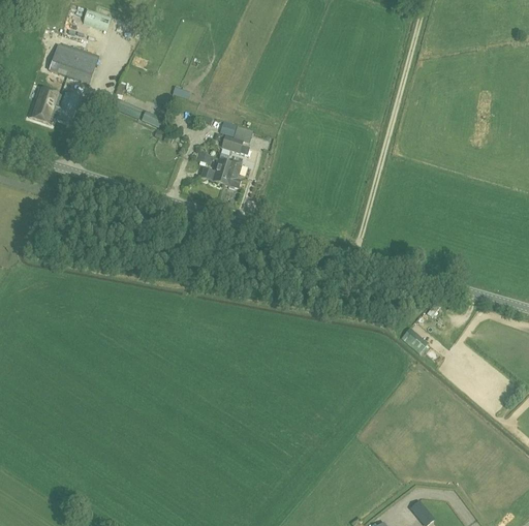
[(83,22),(106,29),(112,16),(88,7),(83,22)]
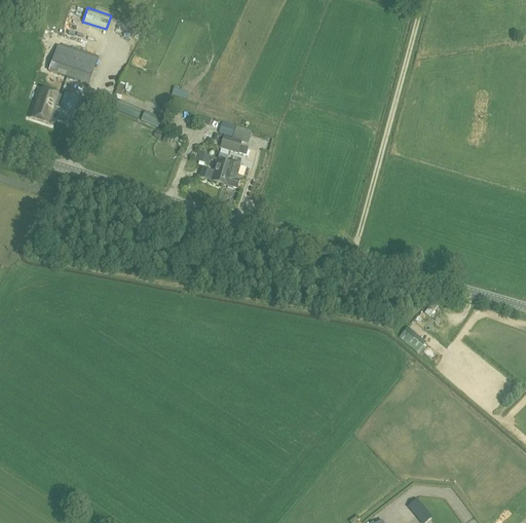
[(88,82),(98,57),(58,43),(48,69),(88,82)]
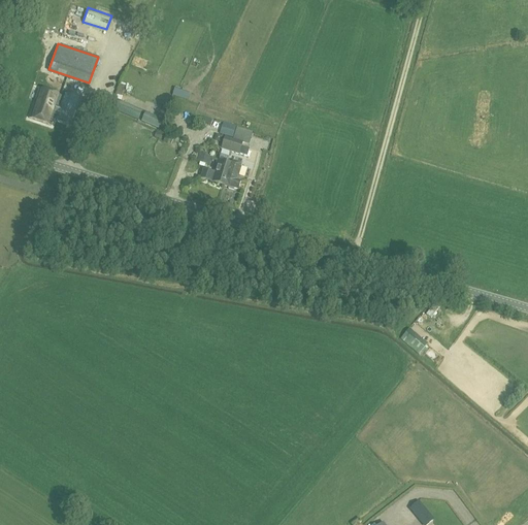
[(137,94),(140,83),(132,80),(129,92),(137,94)]
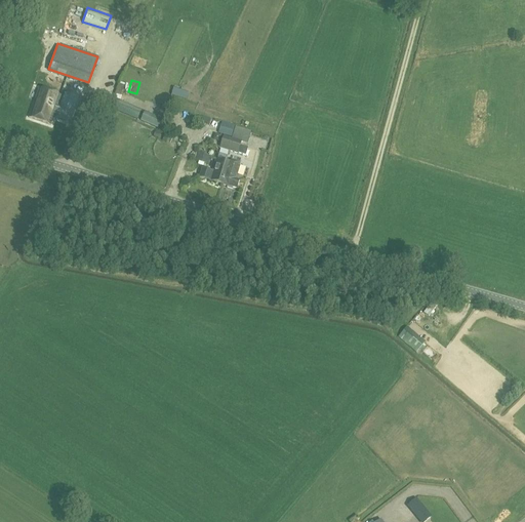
[(70,119),(77,97),(64,93),(58,110),(55,109),(61,93),(38,85),(38,86),(33,84),(29,95),(34,97),(29,115),(51,122),(54,112),(57,113),(56,115),(70,119)]
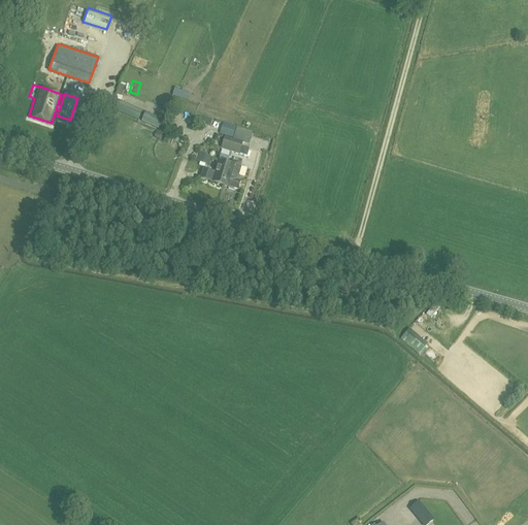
[(142,108),(126,101),(119,98),(114,107),(123,110),(138,118),(142,108)]
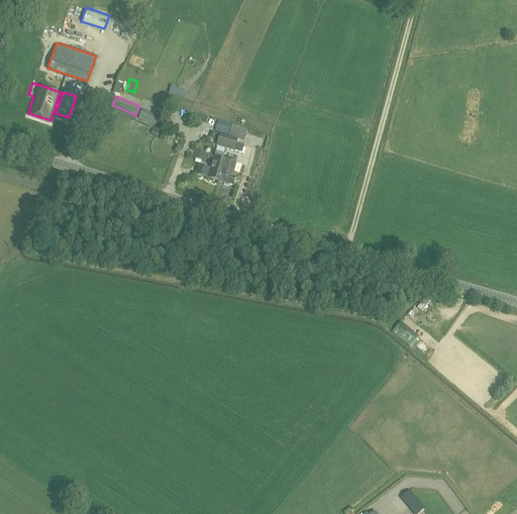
[(160,115),(142,107),(138,116),(156,124),(160,115)]
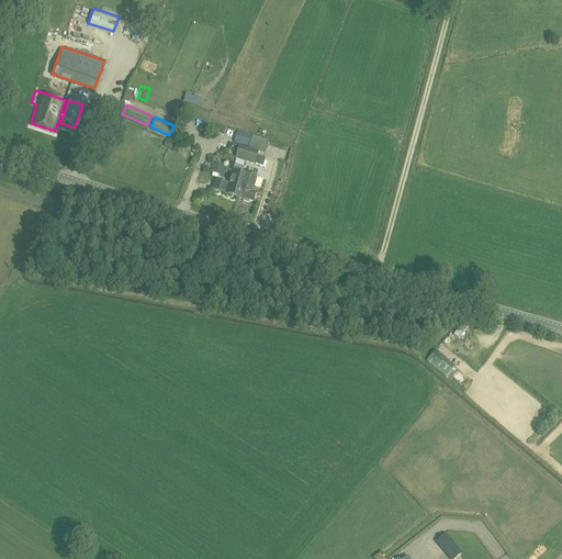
[(262,135),(251,133),(238,129),(235,141),(239,143),(235,157),(254,163),(255,160),(263,164),(266,155),(257,153),(262,135)]
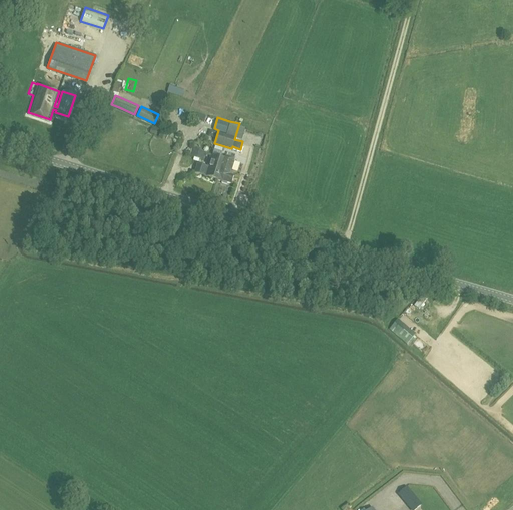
[(194,147),(192,154),(203,157),(205,150),(194,147)]
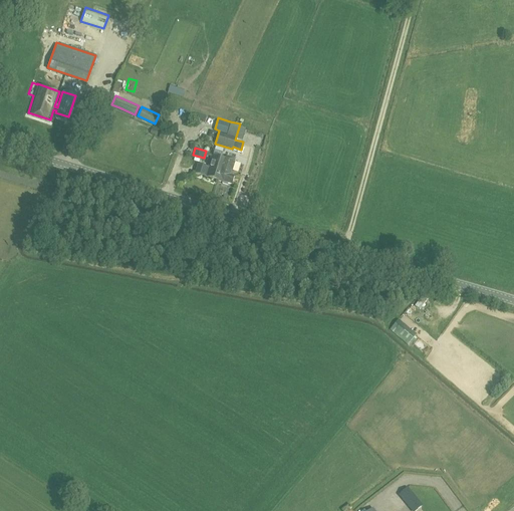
[(211,153),(208,166),(197,163),(195,172),(205,175),(223,180),(222,182),(228,183),(228,181),(232,182),(234,176),(230,174),(234,157),(228,155),(227,157),(211,153)]
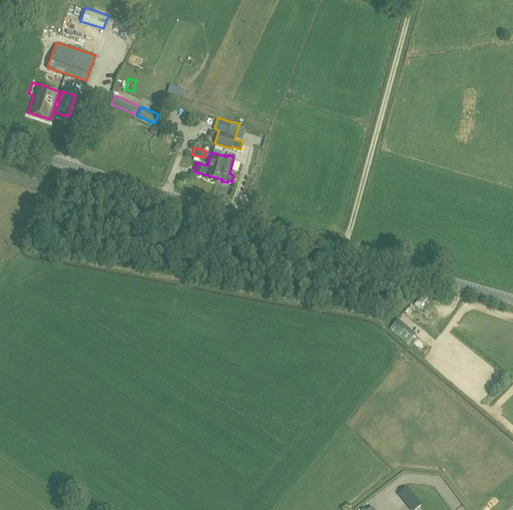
[(409,339),(415,332),(398,317),(392,324),(409,339)]
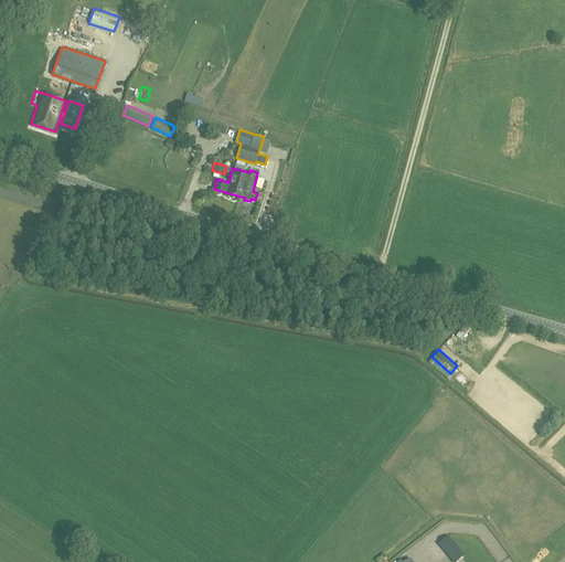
[(446,534),(438,541),(430,547),(439,557),(447,551),(455,561),(462,554),(446,534)]
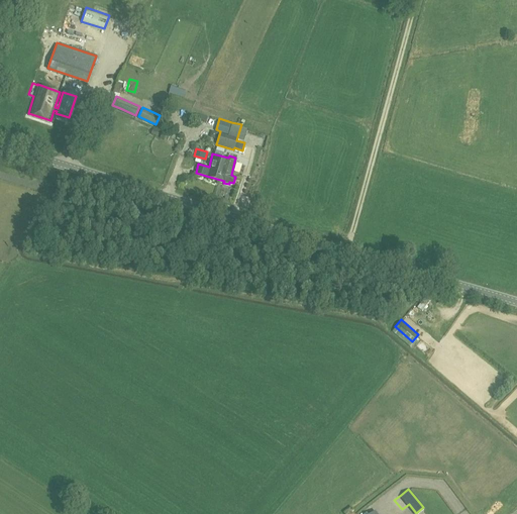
[(379,509),(384,513),(387,513),(394,507),(387,501),(379,509)]
